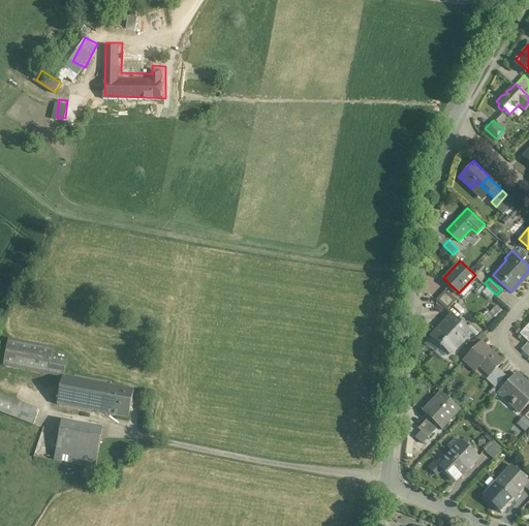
[(456,299),(445,288),(436,298),(438,300),(443,305),(447,308),(456,299)]
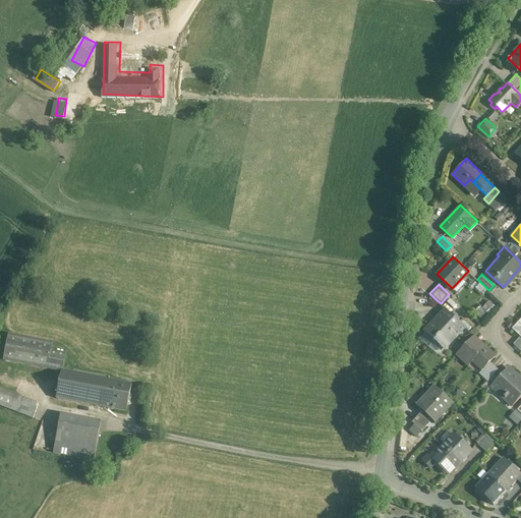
[(463,325),(446,308),(424,331),(443,347),(463,325)]
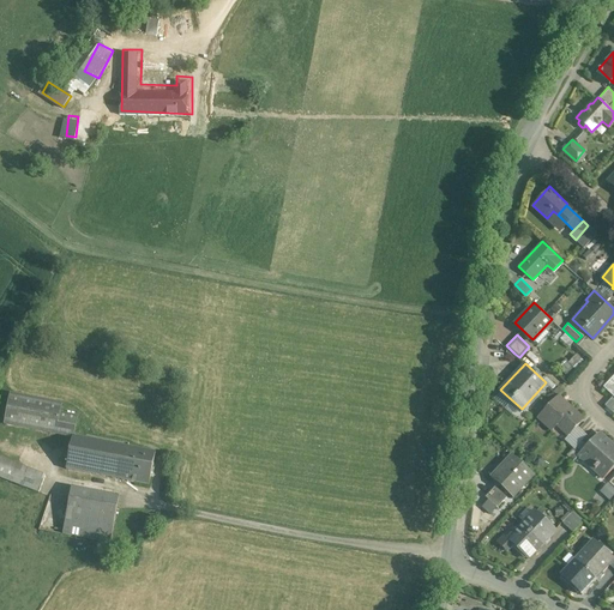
[(613,373),(603,385),(613,394),(613,373)]
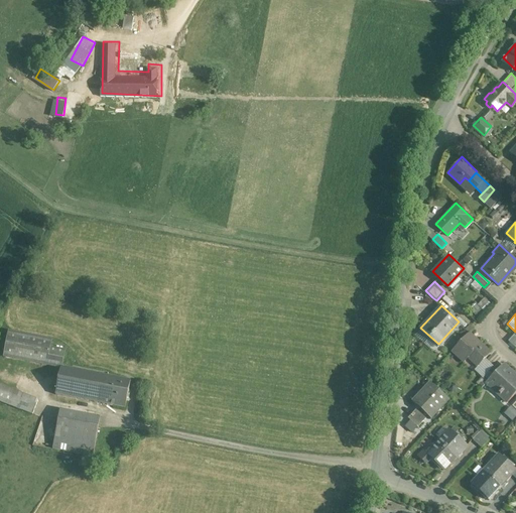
[(56,337),(12,328),(7,354),(51,363),(56,337)]
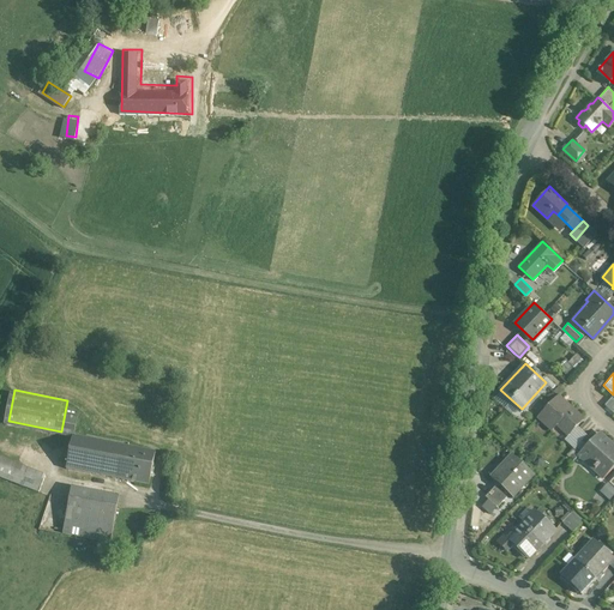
[(583,417),(558,393),(537,415),(551,428),(558,421),(569,432),(583,417)]
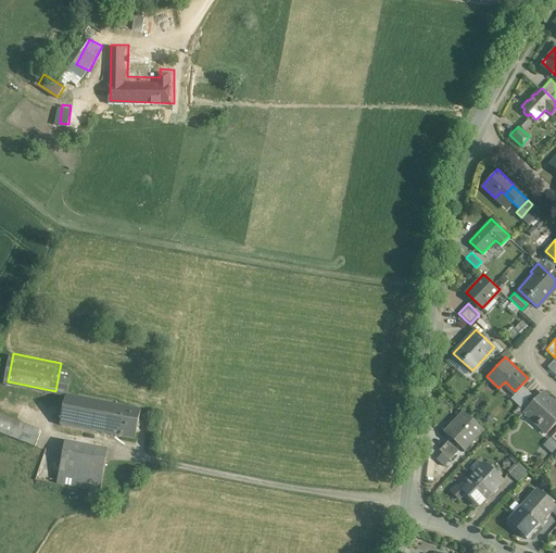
[(555,413),(555,404),(542,391),(525,411),(538,423),(539,424),(546,431),(555,420),(555,417),(554,415),(555,413)]
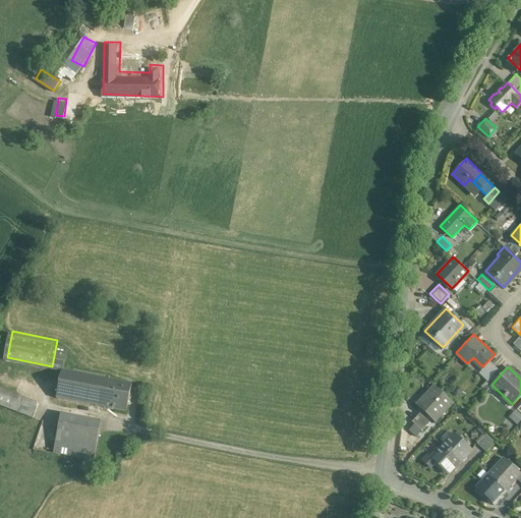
[(55,396),(104,406),(109,378),(61,367),(55,396)]
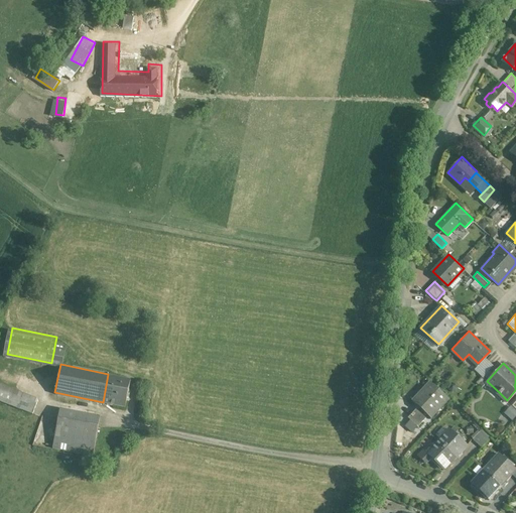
[(130,378),(108,374),(103,402),(125,406),(130,378)]
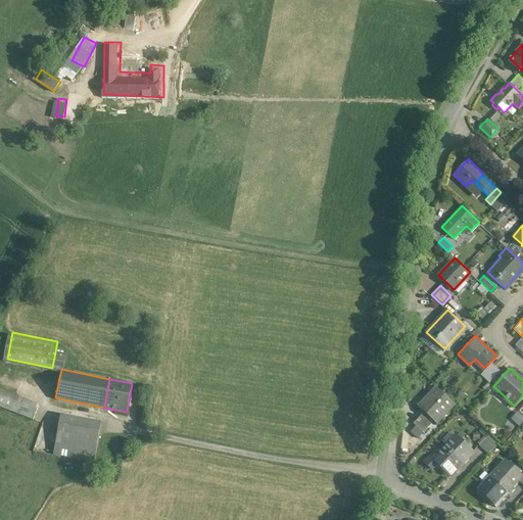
[(454,403),(436,385),(418,406),(436,422),(454,403)]
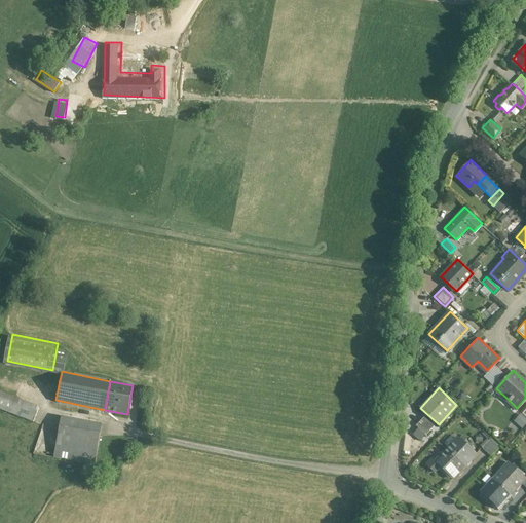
[(0,388),(0,407),(34,419),(40,404),(0,388)]
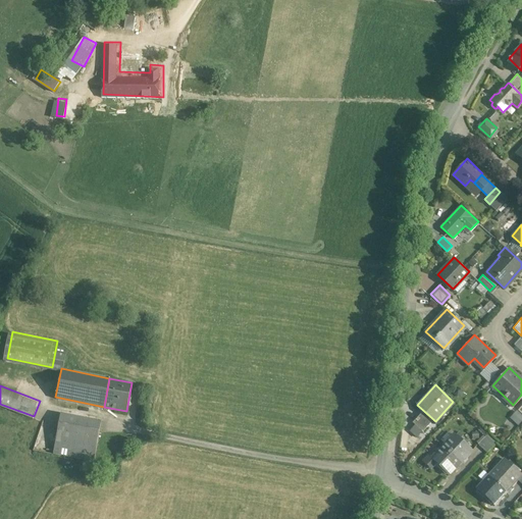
[(430,421),(421,412),(413,421),(422,430),(430,421)]
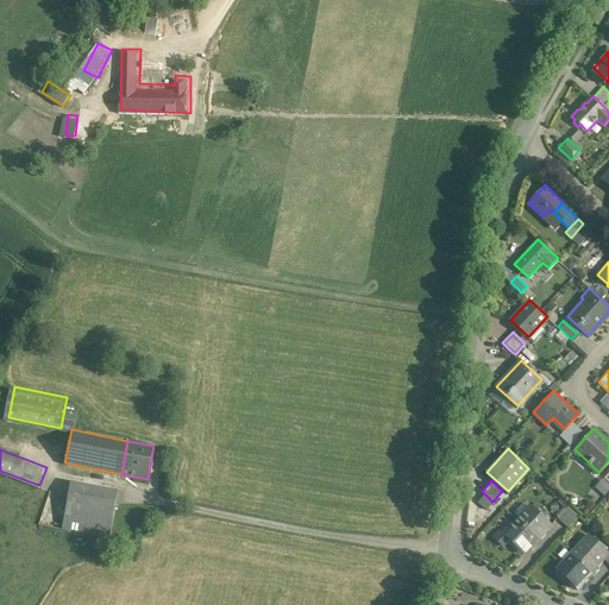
[(75,481),(66,527),(114,536),(124,491),(75,481)]
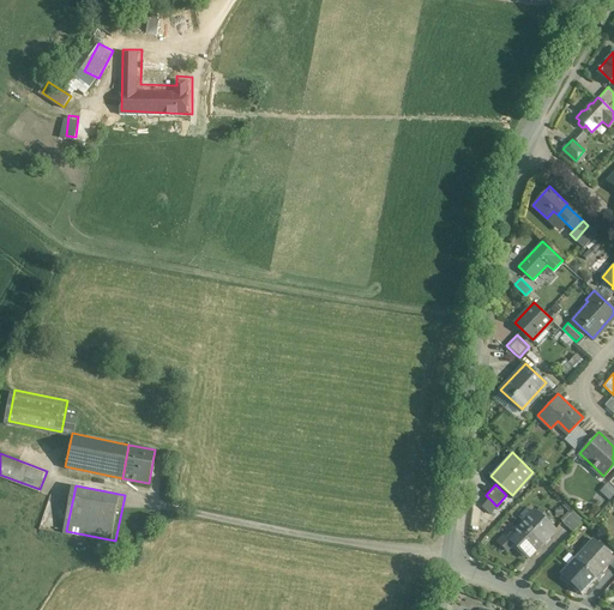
[(571,507),(561,518),(573,529),(583,519),(571,507)]
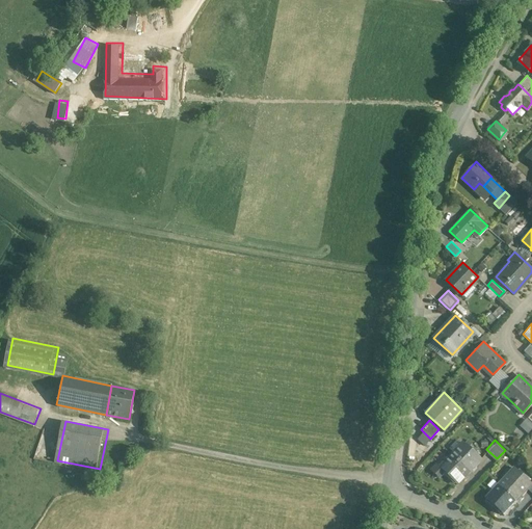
[(481,457),(462,441),(451,453),(470,470),(481,457)]
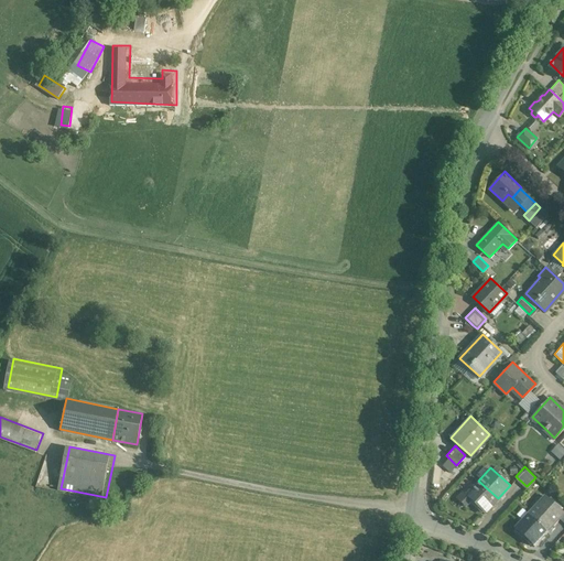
[(498,498),(478,481),(466,493),(464,492),(457,498),(465,506),(472,499),(485,511),(498,498)]
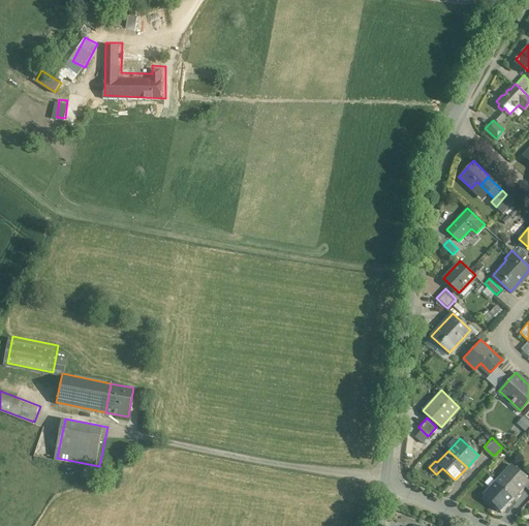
[(528,480),(510,463),(495,481),(514,497),(525,485),(528,480)]
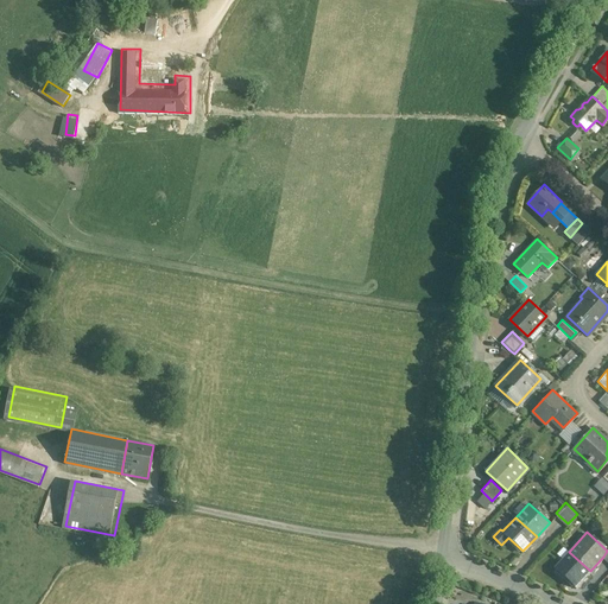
[(590,571),(569,552),(555,567),(576,586),(590,571)]
